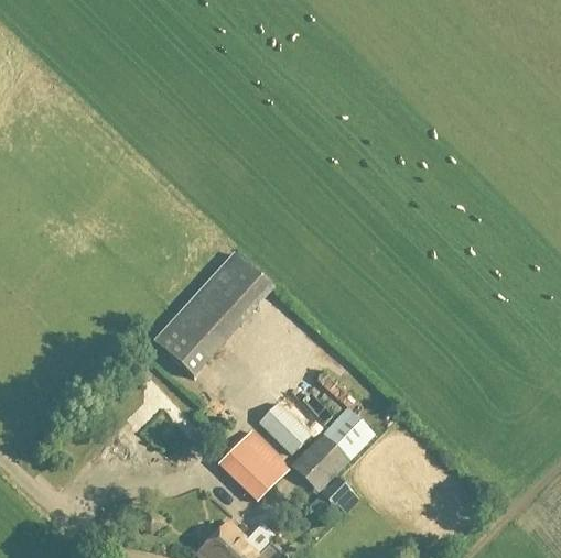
[(209,360),(171,324),(154,342),(194,378),(209,360)]
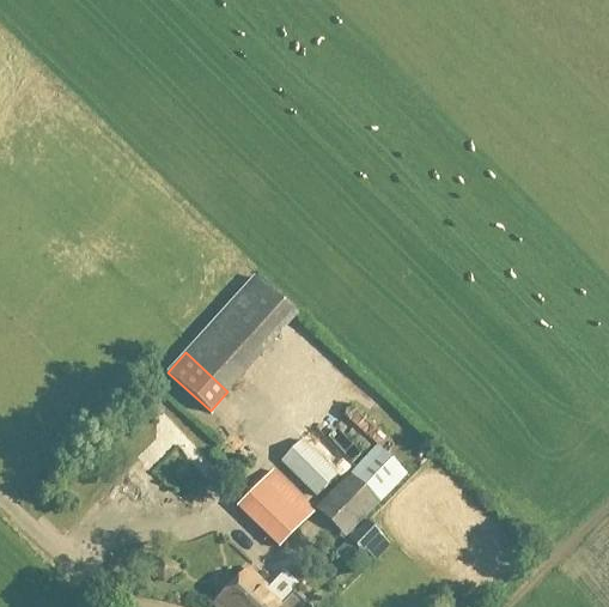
[(282,459),(317,493),(339,472),(304,437),(282,459)]
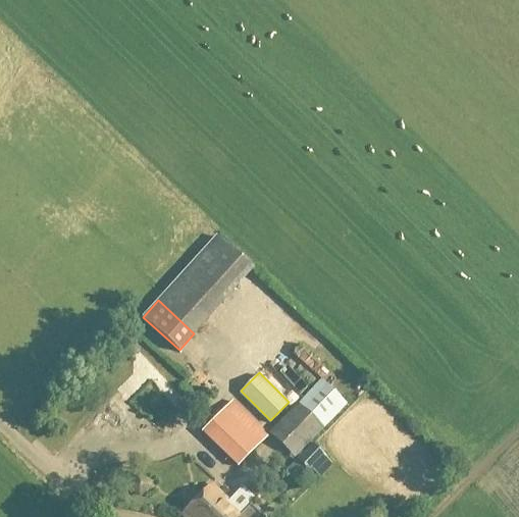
[(322,377),(270,431),(295,456),(347,402),(322,377)]
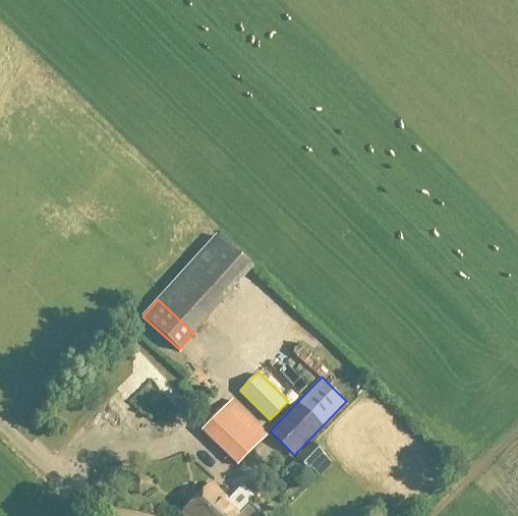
[(203,428),(238,464),(266,436),(253,423),(257,419),(234,396),(203,428)]
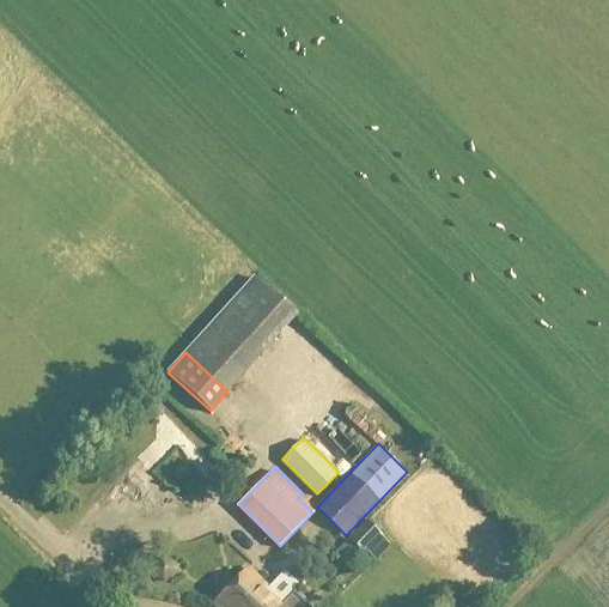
[(365,552),(367,550),(382,534),(383,533),(367,519),(349,538),(365,552)]
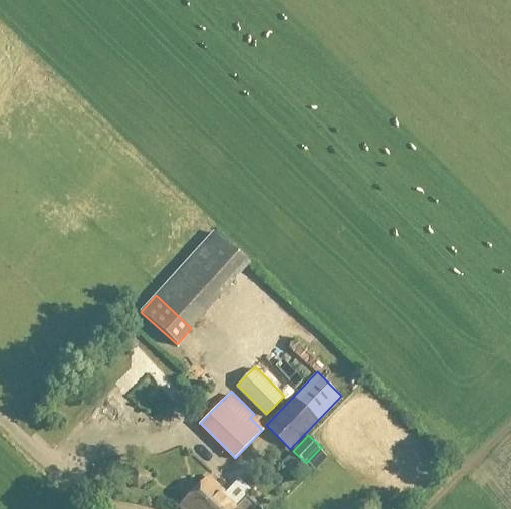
[(145,485),(156,474),(146,463),(134,475),(145,485)]
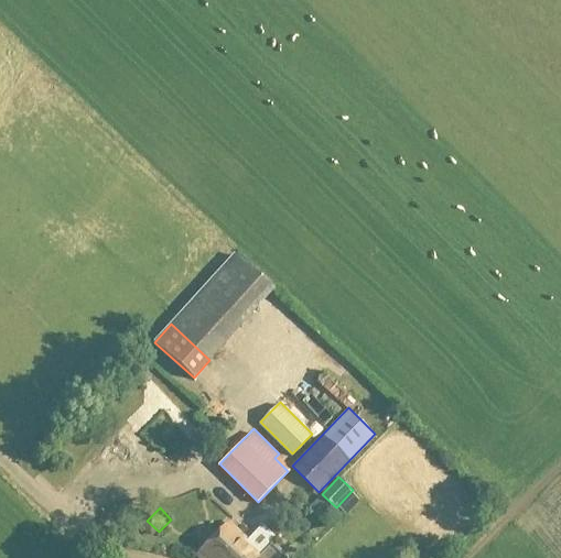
[(205,557),(250,557),(259,549),(230,521),(200,553),(205,557)]
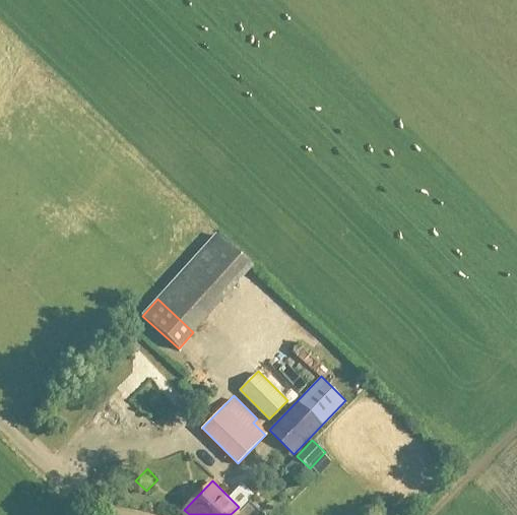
[(240,508),(239,507),(231,514),(259,514),(262,513),(249,499),(240,508)]
